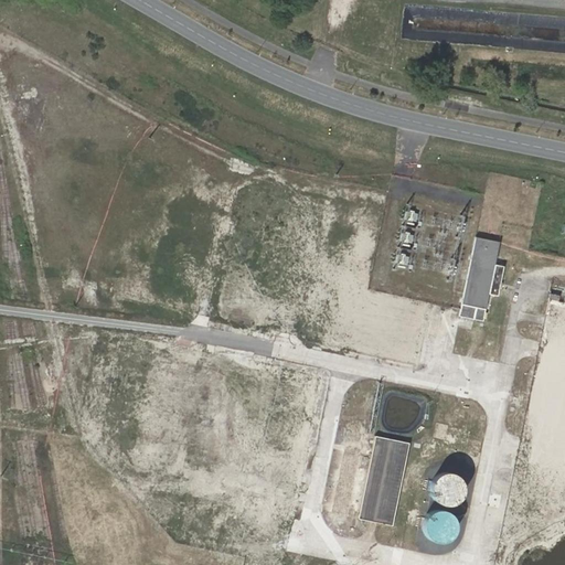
[(499,243),(477,236),(462,302),(484,307),(499,243)]
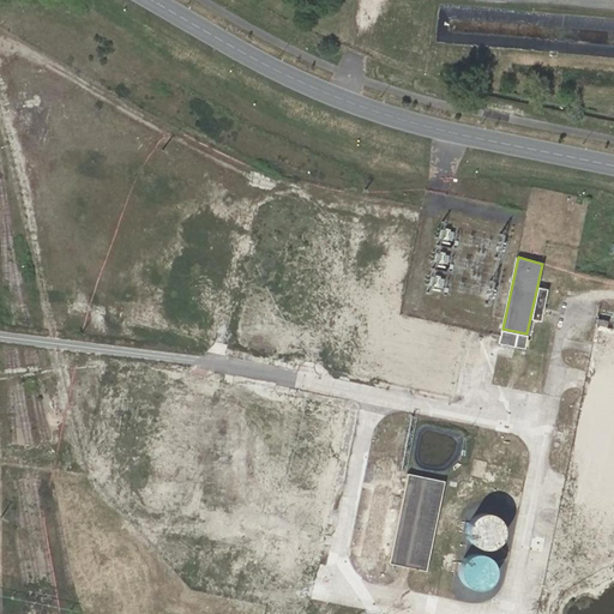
[(441,480),(408,474),(389,563),(425,570),(441,480)]
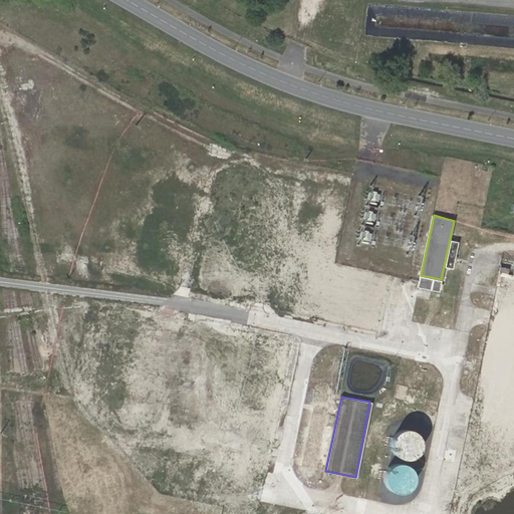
[(302,466),(316,469),(326,409),(304,405),(301,427),(308,429),(302,466)]
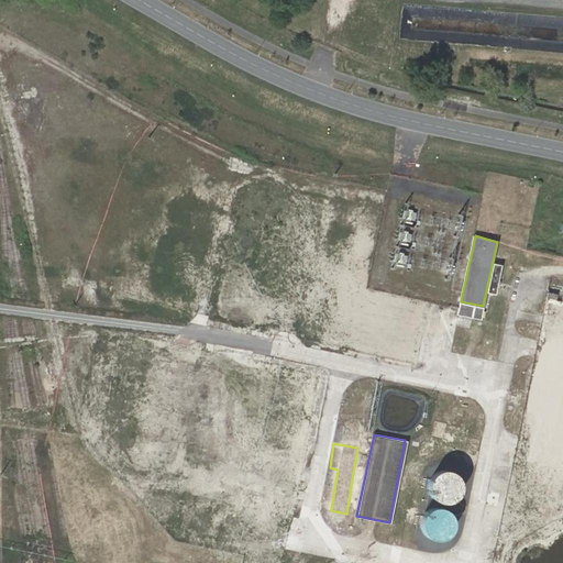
[(450,473),(445,472),(442,473),(439,474),(435,476),(433,478),(431,483),(431,486),(431,489),(432,494),(434,496),(438,499),(441,500),(444,501),(449,500),(452,499),(455,497),(457,495),(459,492),(460,487),(460,484),(457,479),(455,477),(453,474),(450,473)]
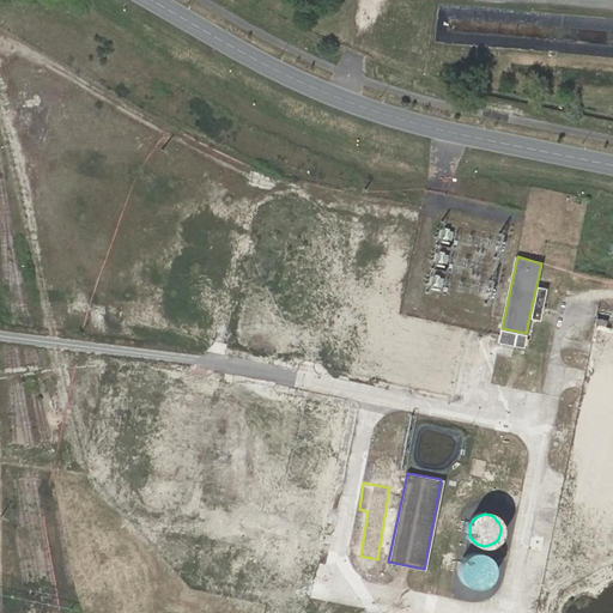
[(612,523),(599,522),(598,533),(612,535),(612,523)]
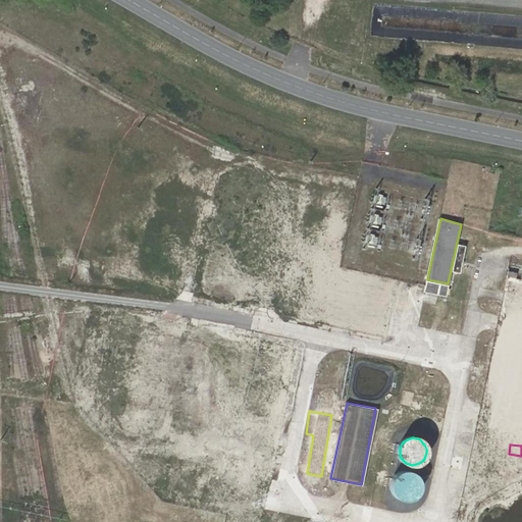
[(208,469),(201,506),(263,517),(267,493),(238,487),(241,475),(208,469)]
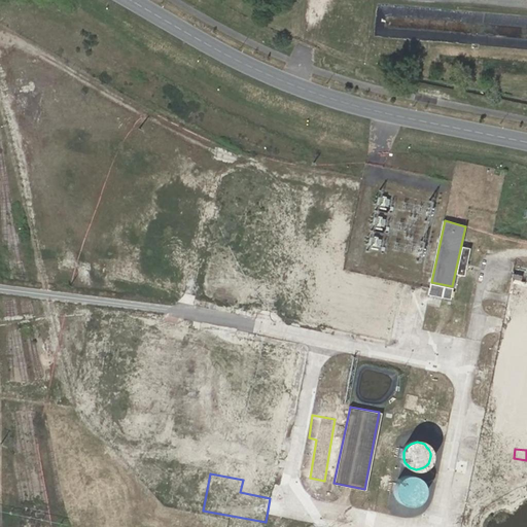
[(415,478),(412,477),(408,478),(405,479),(401,480),(399,483),(397,485),(397,489),(397,492),(397,495),(399,498),(401,501),(405,502),(408,503),(411,504),(415,503),(418,502),(420,500),(422,497),(423,494),(424,491),(424,488),(422,484),(421,482),(418,480),(415,478)]
